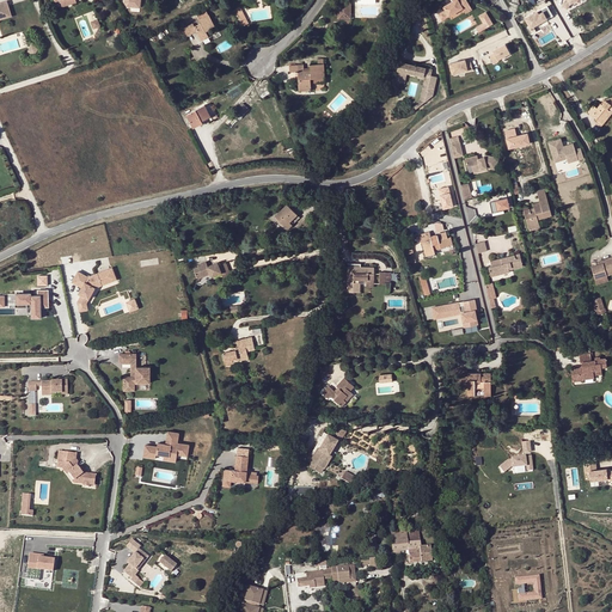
[(442,20),(470,4),(466,0),(454,0),(453,1),(444,7),(446,10),(439,14),(442,20)]
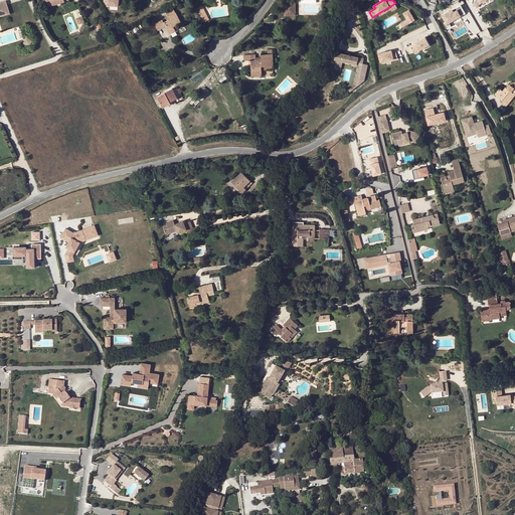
[(0,2),(0,4),(6,3),(9,12),(0,14),(0,16),(1,16),(10,13),(7,1),(0,2)]
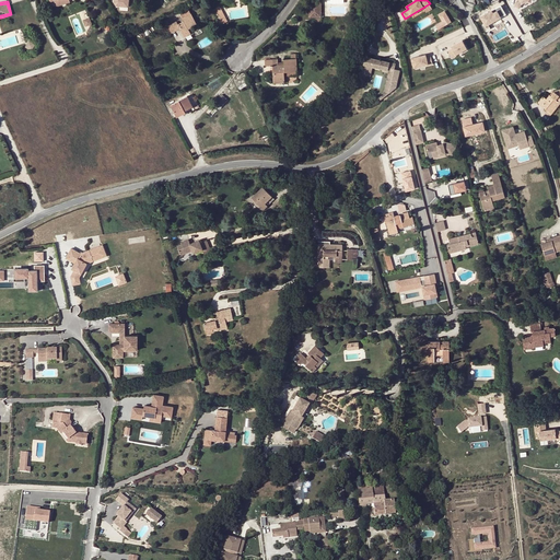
[(321,1),(310,1),(310,18),(321,16),(321,1)]
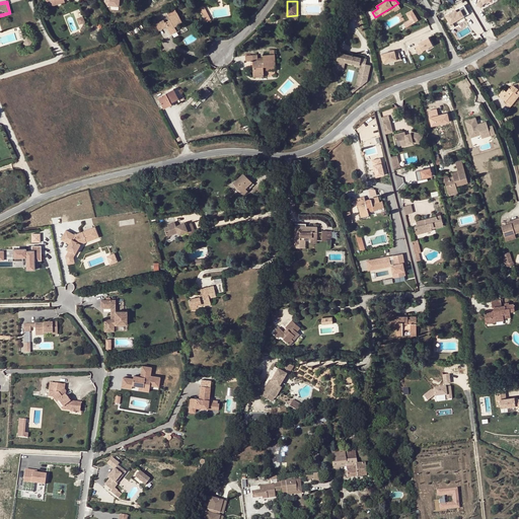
[(0,14),(9,12),(6,3),(0,4),(0,14)]
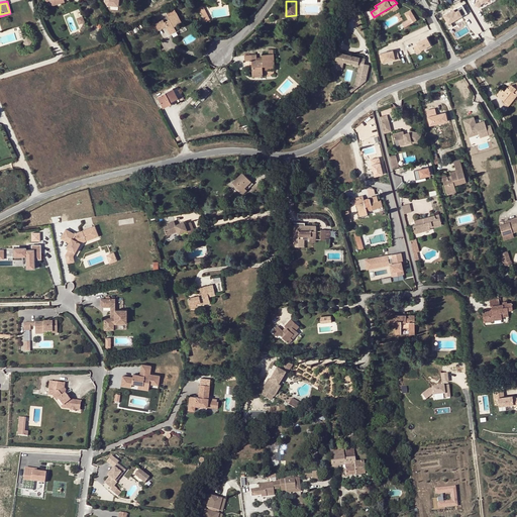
[(203,5),(199,7),(206,21),(210,19),(203,5)]
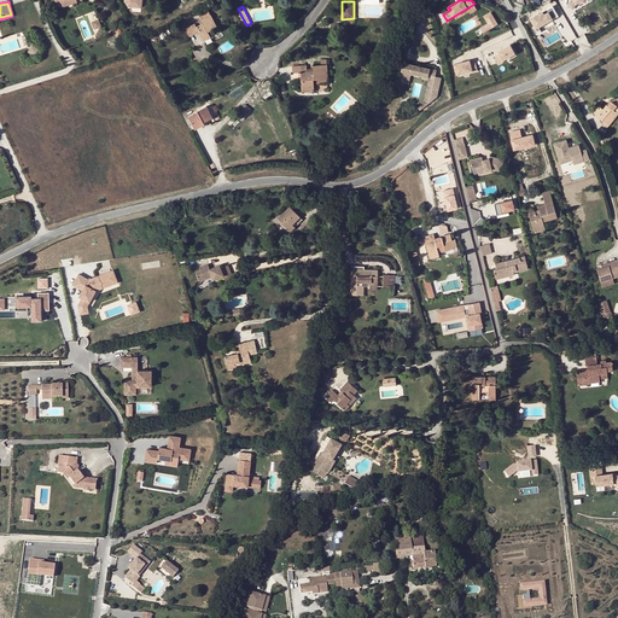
[(203,24),(197,27),(193,29),(196,34),(199,33),(203,41),(211,38),(209,34),(208,31),(213,29),(217,27),(207,7),(197,12),(203,24)]
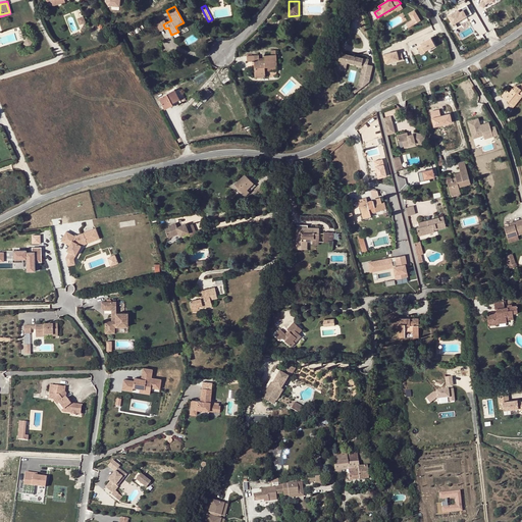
[(450,22),(453,30),(458,27),(455,22),(466,16),(462,9),(458,11),(457,9),(447,14),(451,22),(450,22)]
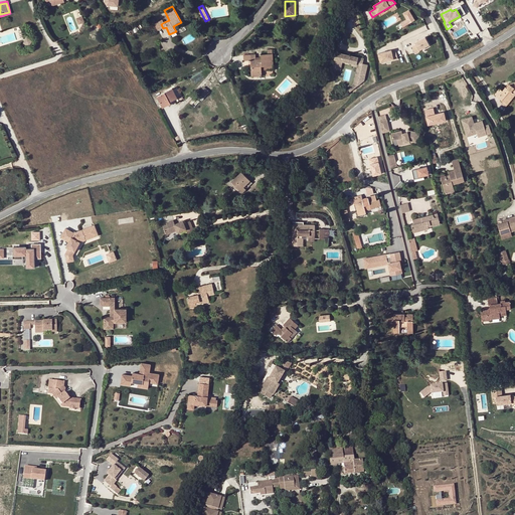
[(407,20),(409,23),(414,20),(408,10),(403,14),(407,20)]
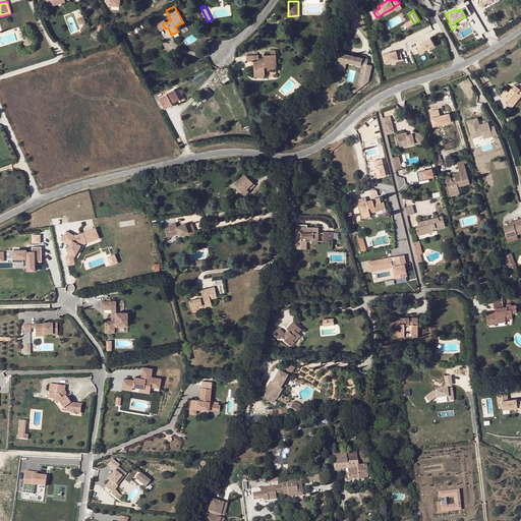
[(83,16),(77,18),(79,24),(85,22),(83,16)]
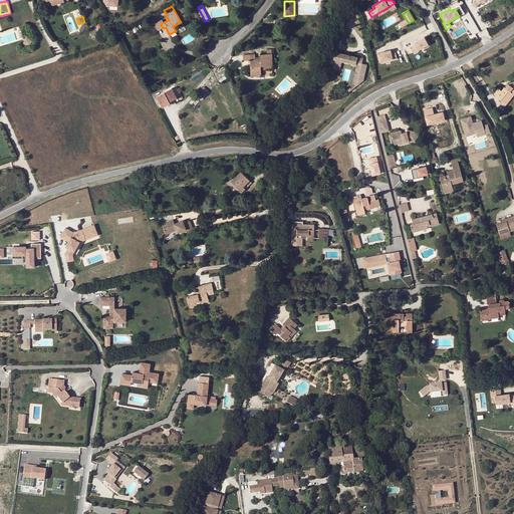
[(161,24),(164,22),(162,19),(154,24),(158,31),(163,28),(161,24)]
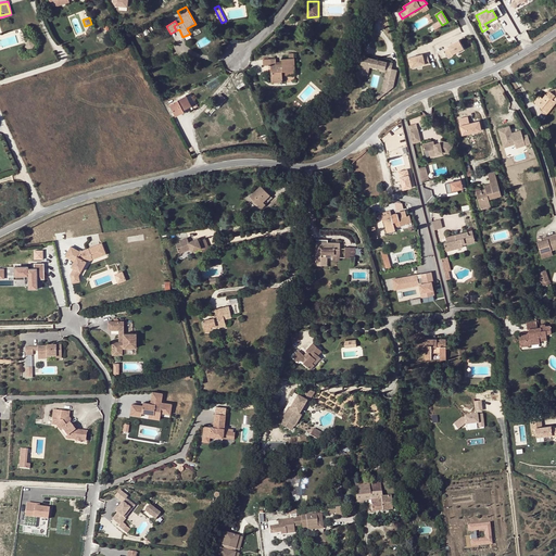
[(453,54),(464,48),(459,40),(447,46),(449,48),(444,51),(449,58),(453,55),(453,54)]
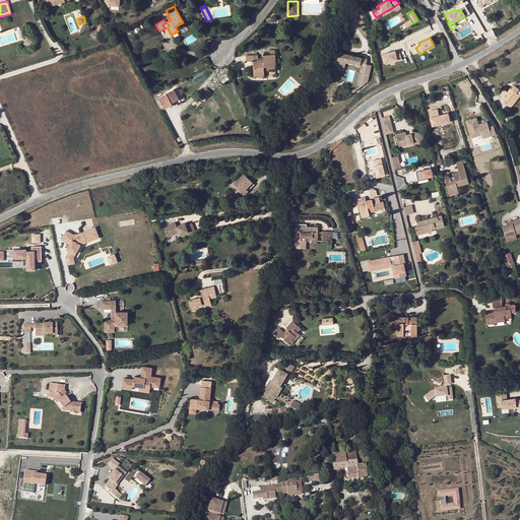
[(258,60),(258,58),(258,55),(246,56),(246,61),(253,61),(254,77),(264,76),(264,70),(264,67),(275,66),(275,51),(270,51),(270,55),(263,55),(263,58),(264,60),(258,60)]
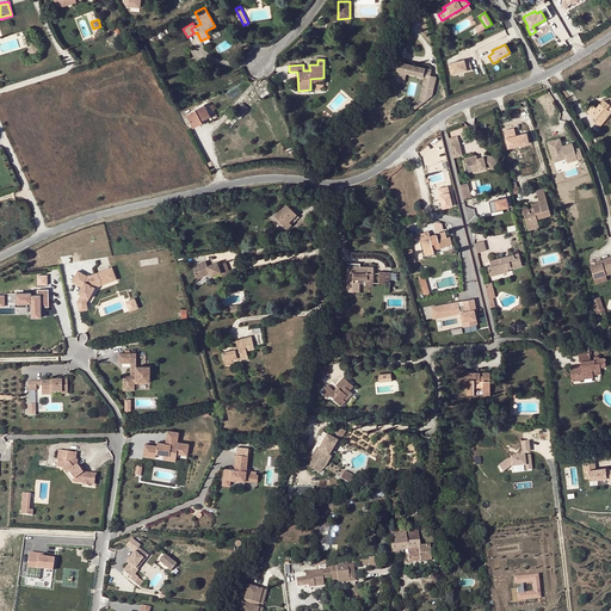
[(449,63),(451,74),(467,71),(467,72),(473,69),(470,61),(466,62),(464,60),(449,63)]
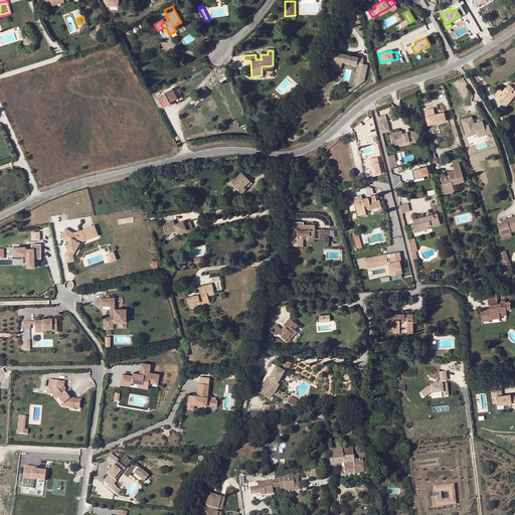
[(362,57),(334,51),(330,68),(340,71),(342,63),(357,67),(353,83),(346,88),(349,92),(363,81),(366,64),(361,63),(362,57)]
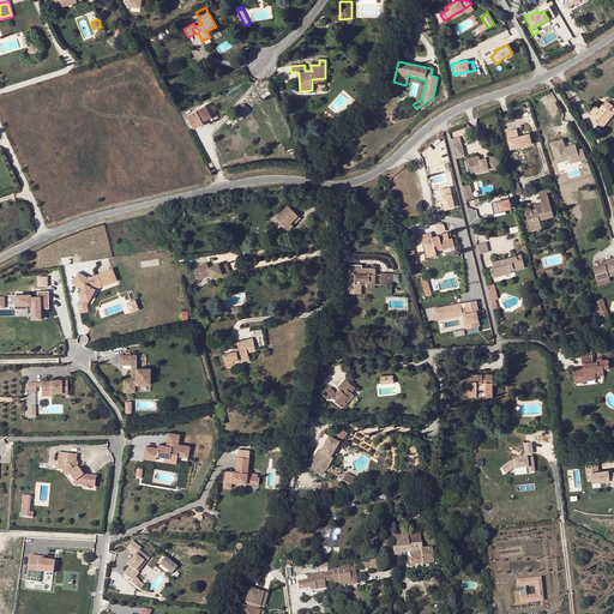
[(595,106),(590,113),(599,120),(600,118),(605,121),(613,109),(613,97),(608,100),(608,101),(605,106),(603,104),(600,109),(595,106)]
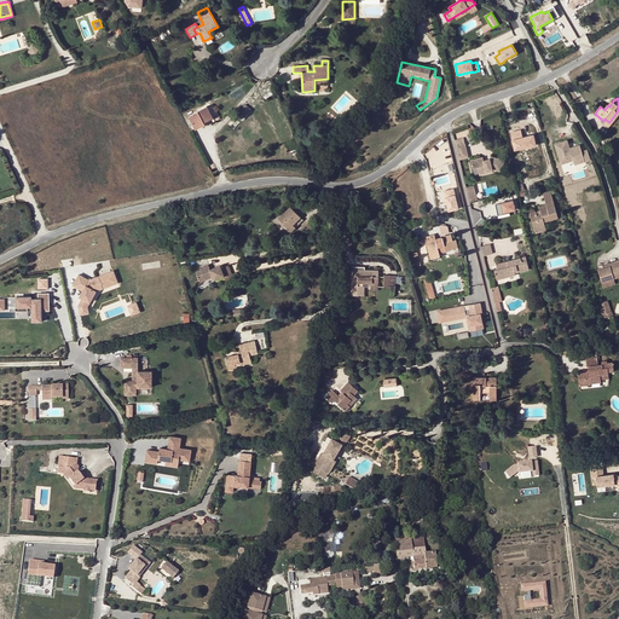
[(246,104),(236,115),(243,121),(253,110),(246,104)]
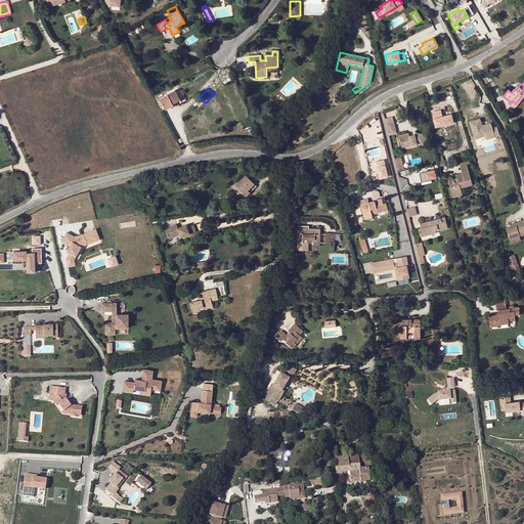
[(173,103),(180,99),(175,90),(160,98),(166,110),(172,106),(170,103),(173,102),(173,103)]
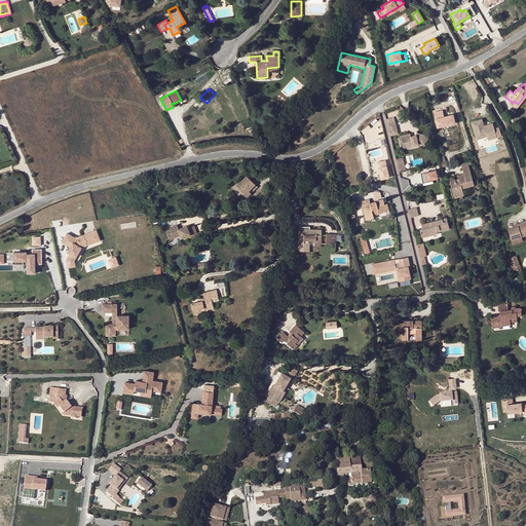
[(514,101),(513,103),(511,105),(516,109),(525,97),(525,94),(518,104),(514,101)]
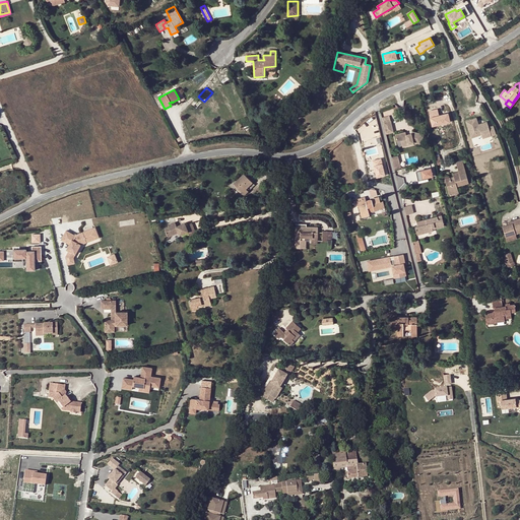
[(431,126),(449,122),(447,112),(439,114),(438,108),(428,110),(431,126)]
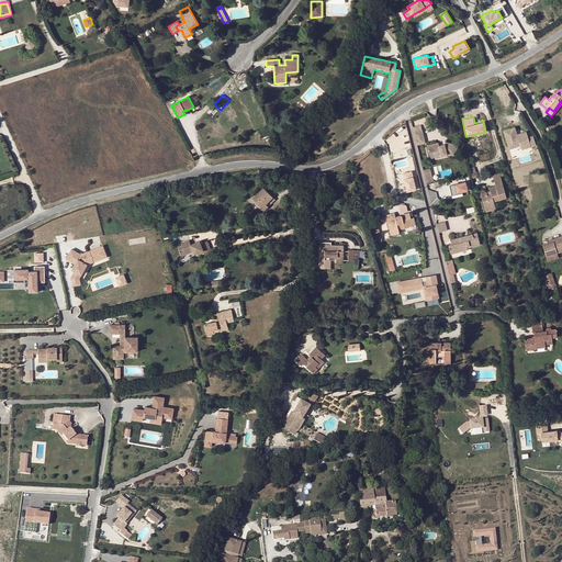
[(423,130),(414,132),(417,145),(426,143),(423,130)]
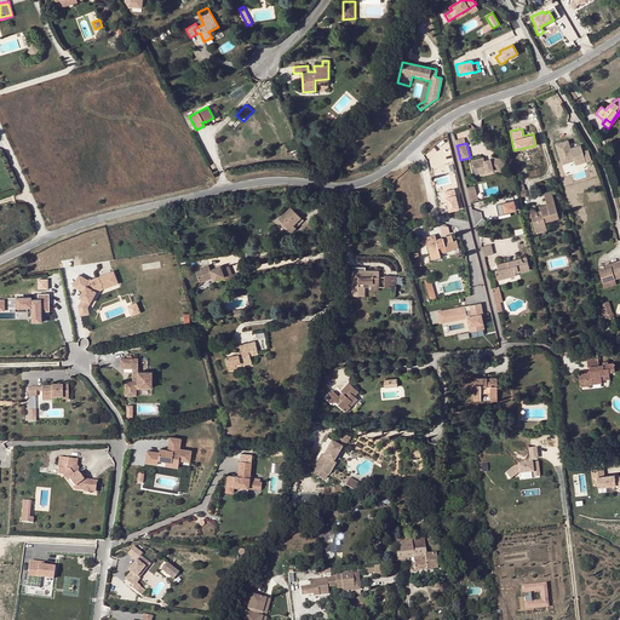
[(567,155),(563,143),(555,145),(556,150),(562,166),(584,159),(585,164),(591,162),(587,151),(581,154),(581,151),(567,155)]
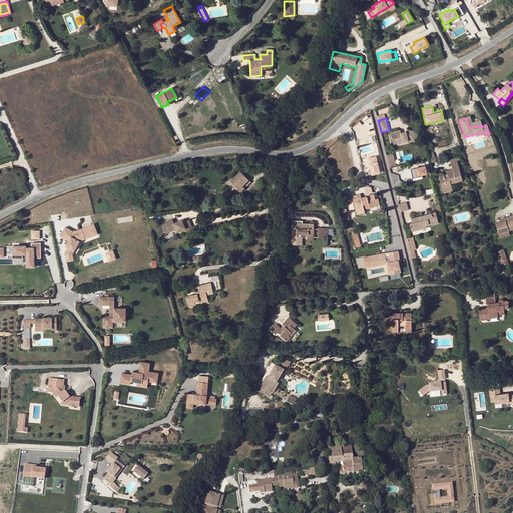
[(467,118),(466,118),(469,128),(481,125),(480,123),(470,126),(467,118)]
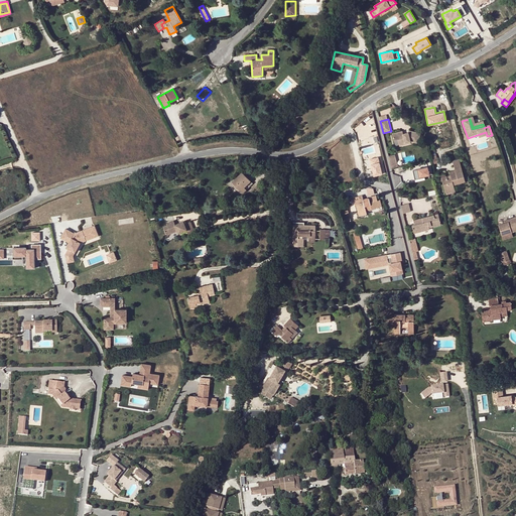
[(402,131),(392,133),(394,140),(398,139),(399,144),(410,142),(418,143),(421,133),(408,130),(408,132),(402,133),(402,131)]
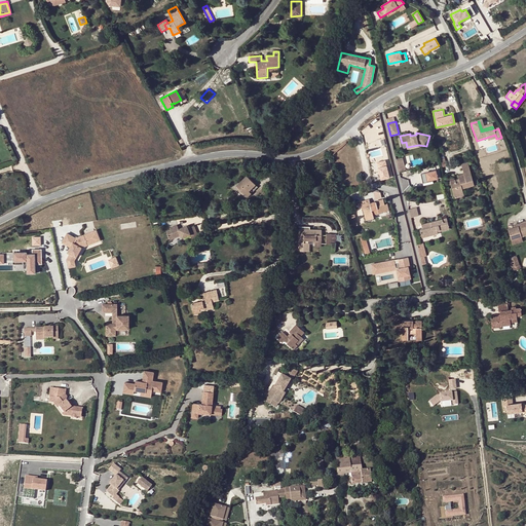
[(397,158),(400,172),(406,170),(403,157),(397,158)]
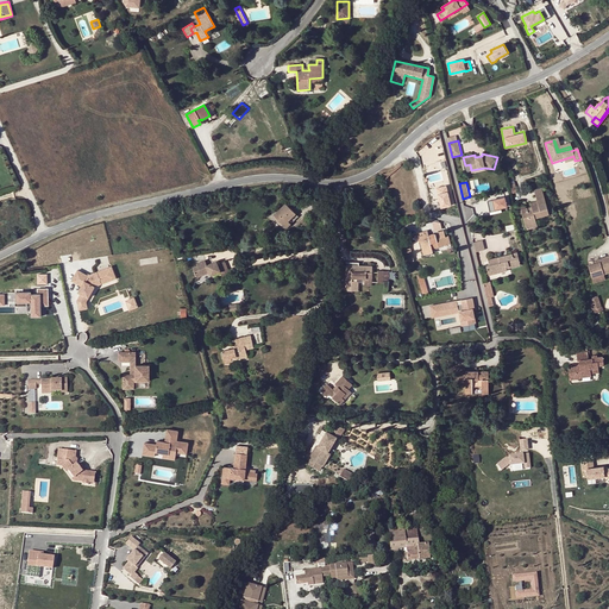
[(447,186),(435,186),(437,207),(449,206),(447,186)]
